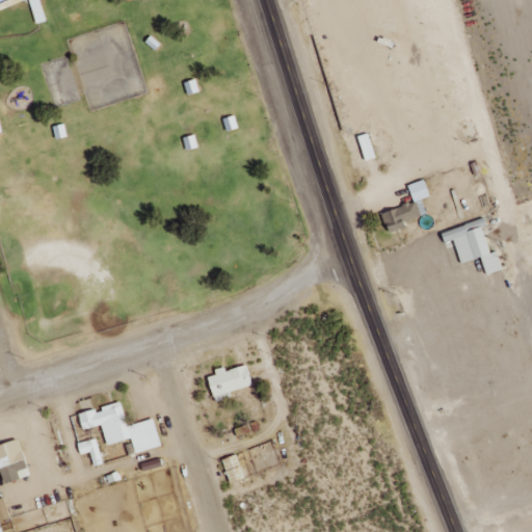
[(185,84),(189,96),(200,92),(196,81),(185,84)]
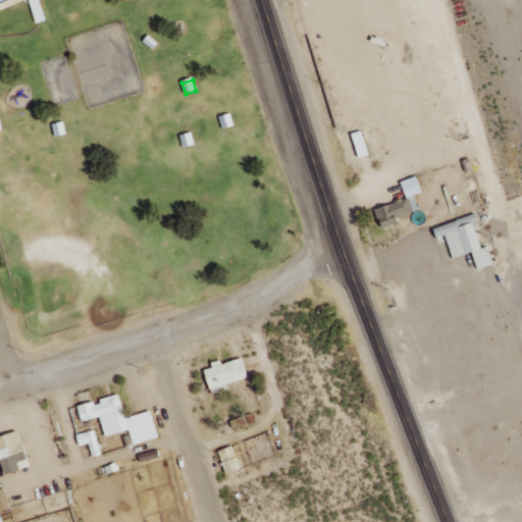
[(233,127),(231,115),(220,117),(223,129),(233,127)]
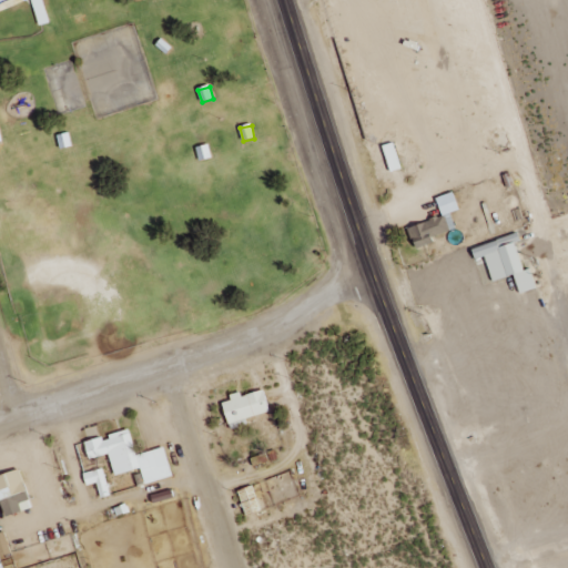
[(411,227),(416,250),(436,244),(434,237),(456,231),(452,213),(459,211),(455,194),(438,199),(444,217),(411,227)]
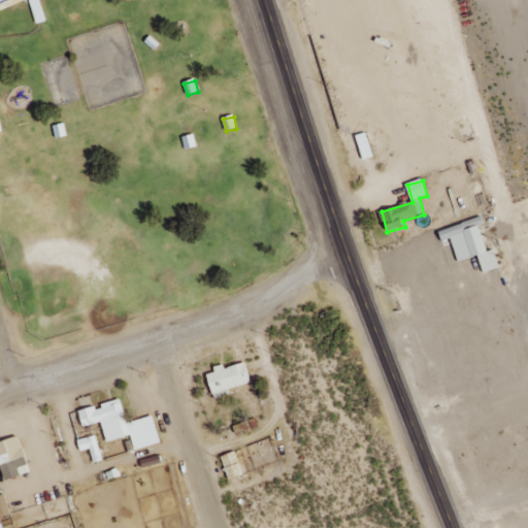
[(440,231),(443,241),(452,239),(459,263),(480,257),(485,273),(500,269),(495,251),(489,253),(481,226),(485,225),(483,219),(440,231)]
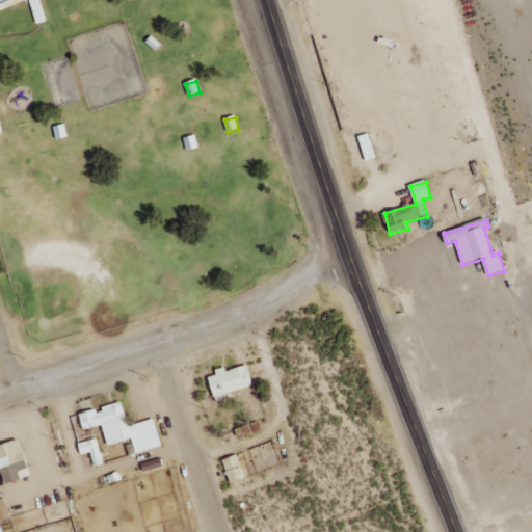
[(231,393),(254,386),(248,365),(228,371),(227,367),(216,370),(217,375),(209,377),(217,403),(233,398),(231,393)]
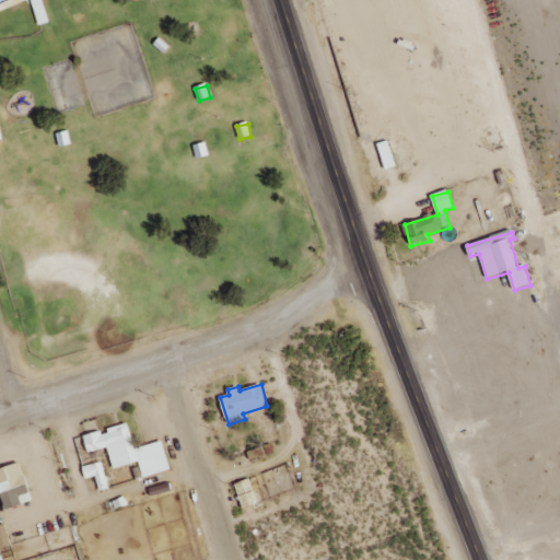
[(143,478),(171,470),(163,441),(135,448),(129,423),(108,429),(108,430),(84,436),(89,453),(108,448),(114,469),(140,463),(143,478)]
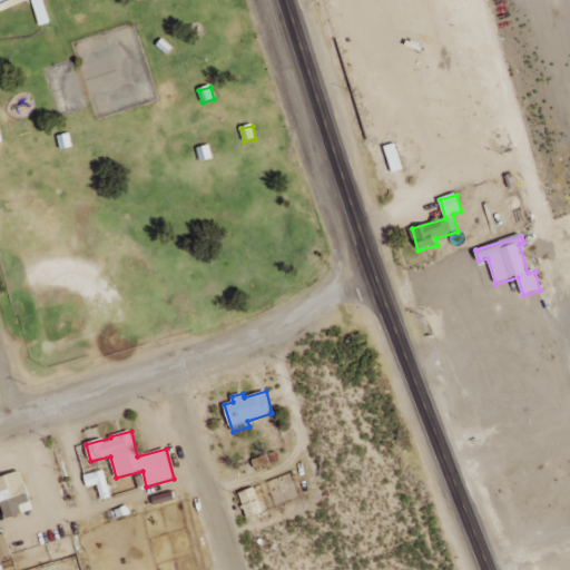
[(110,498),(105,471),(85,475),(87,488),(98,485),(101,500),(110,498)]
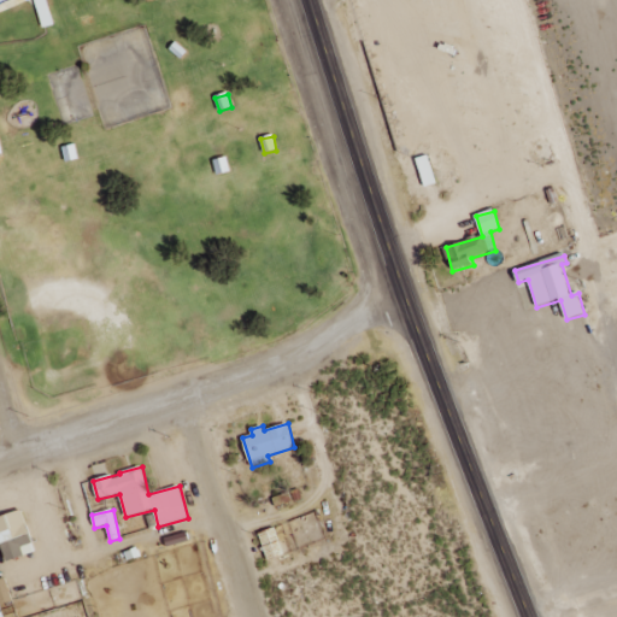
[(0,517),(0,541),(6,562),(25,556),(23,547),(34,544),(24,511),(0,517)]
